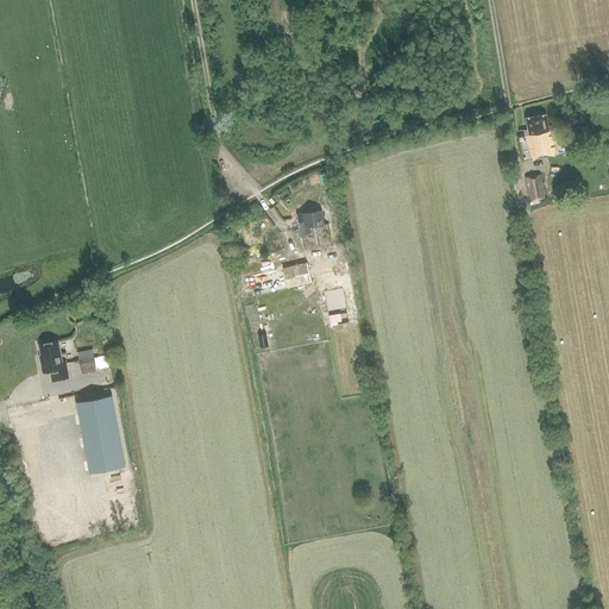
[(526,119),(528,130),(515,131),(518,143),(526,140),(525,136),(527,136),(531,159),(556,155),(551,126),(548,127),(546,115),(526,119)]
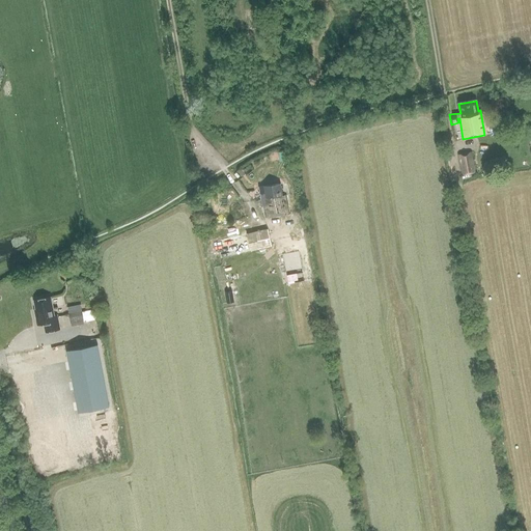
[(291,158),(290,150),(278,152),(280,162),(284,161),(284,160),(291,158)]
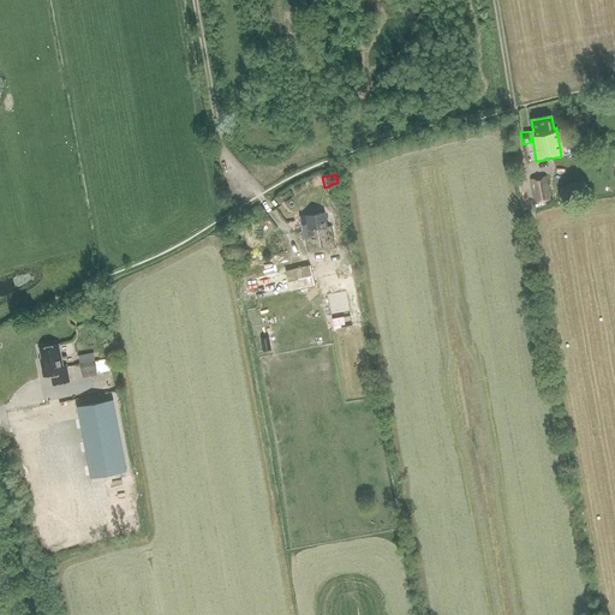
[(551,199),(547,175),(530,179),(535,203),(551,199)]
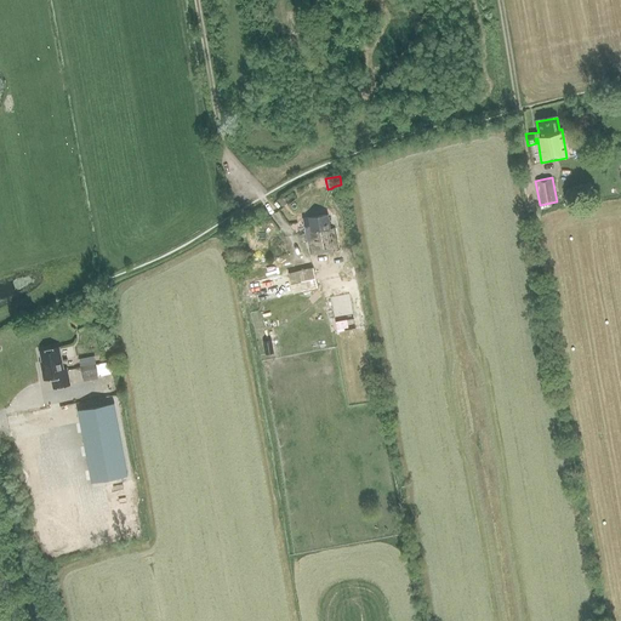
[(277,200),(281,206),(286,203),(281,197),(277,200)]
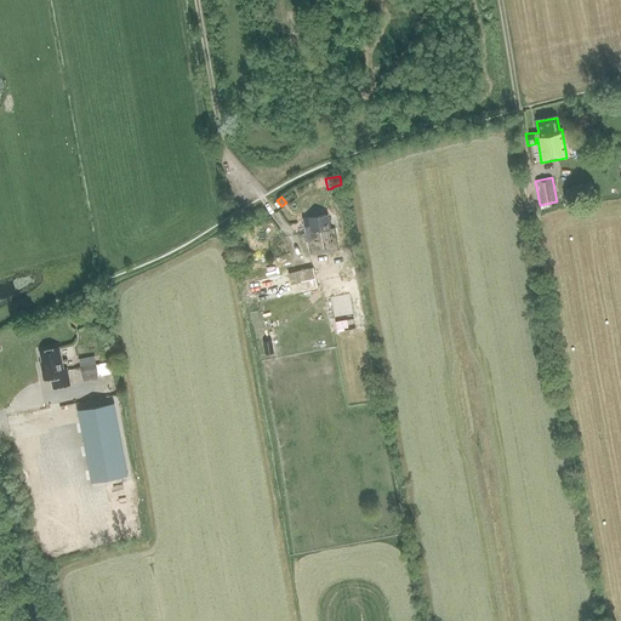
[(330,229),(328,214),(303,218),(309,255),(311,255),(339,250),(335,228),(330,229)]
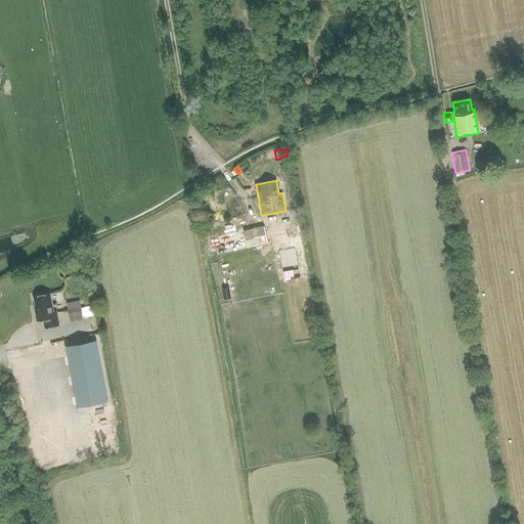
[(267,243),(264,226),(214,237),(217,254),(267,243)]
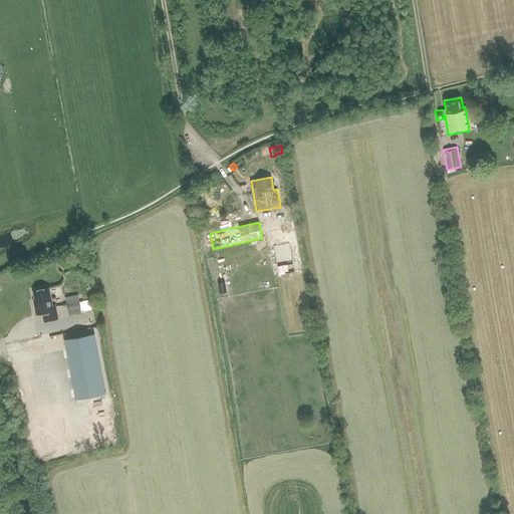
[(75,253),(67,259),(71,264),(79,258),(75,253)]
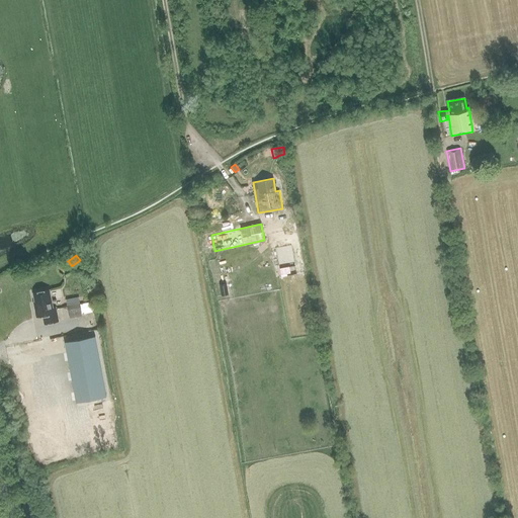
[(56,308),(53,308),(49,289),(32,293),(35,307),(34,307),(36,318),(42,316),(45,324),(59,321),(56,308)]
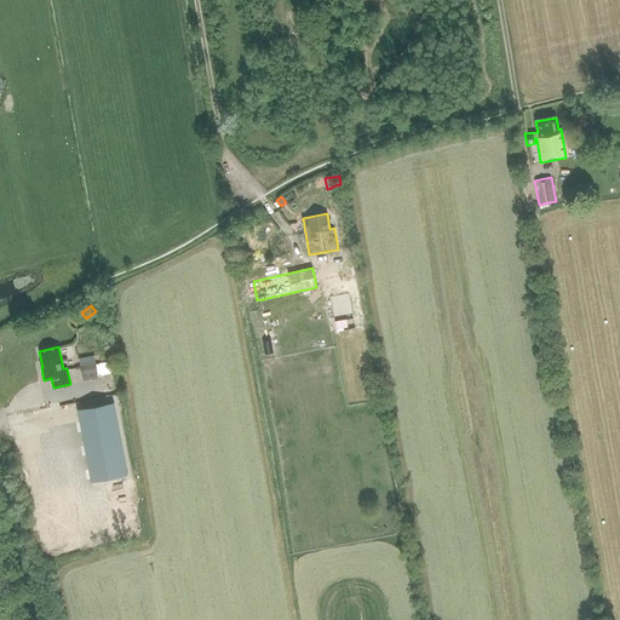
[(98,378),(93,355),(79,359),(82,380),(98,378)]
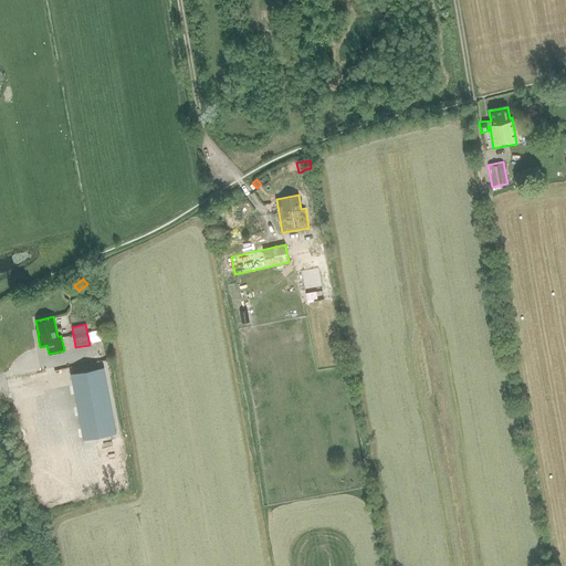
[(104,368),(71,374),(84,439),(116,433),(104,368)]
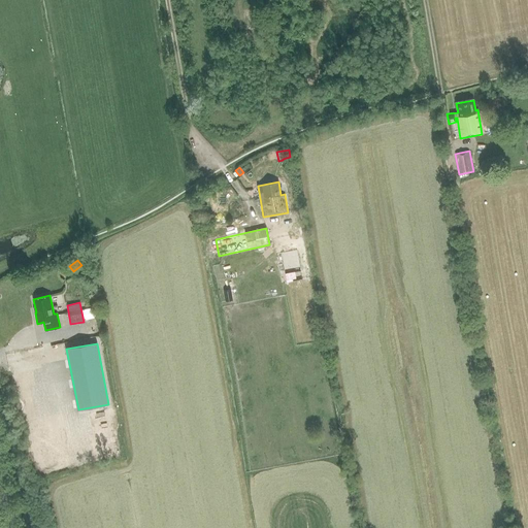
[(37,350),(38,360),(51,359),(48,348),(37,350)]
